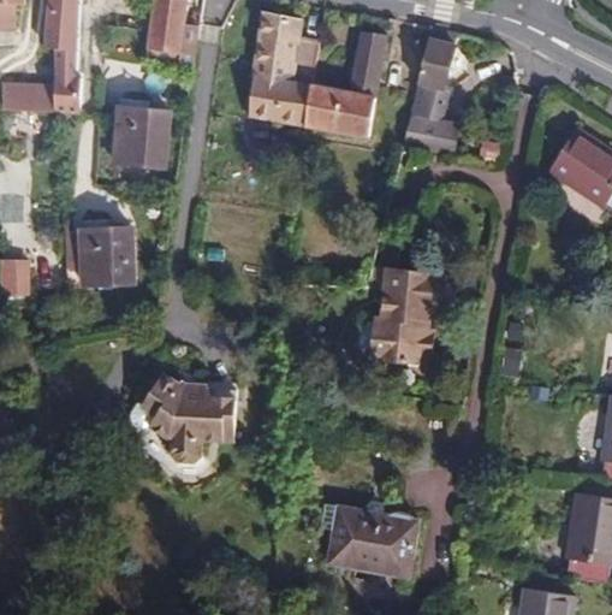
[(58,112),(79,112),(78,77),(73,76),(77,0),(47,0),(42,47),(53,47),(54,74),(53,74),(53,86),(0,83),(0,108),(52,111),(58,112)]
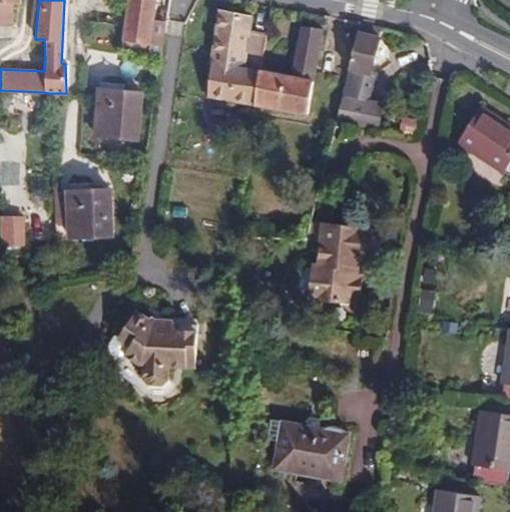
[(127,0),(120,49),(158,55),(163,24),(151,22),(154,0),(127,0)]
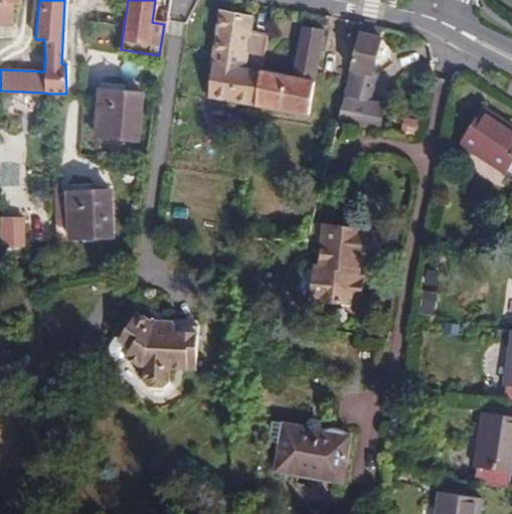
[(0,24),(11,25),(10,3),(0,1),(0,24)]
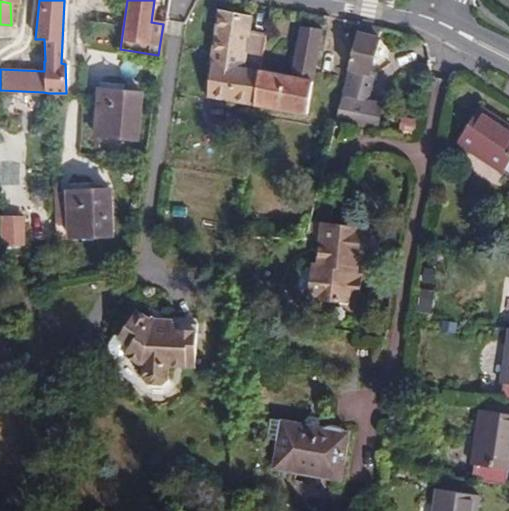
[(257,70),(264,31),(247,28),(249,15),(216,8),(206,96),(252,105),(257,70)]
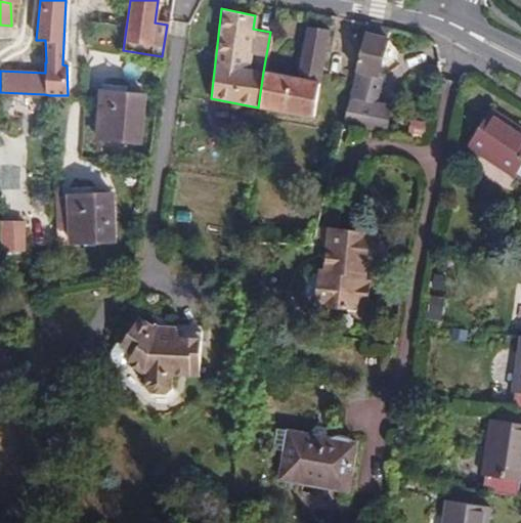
[(388,28),(366,23),(354,71),(361,72),(377,76),(388,28)]
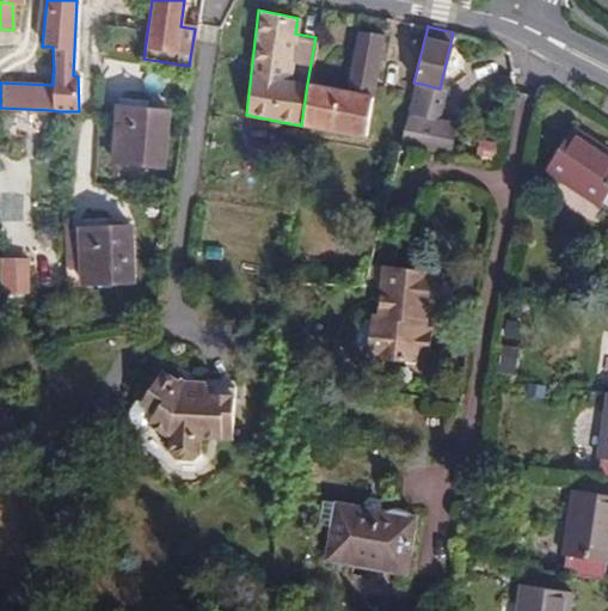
[(347,91),(307,84),(301,126),(363,136),(369,96),(381,34),(356,30),(347,91)]
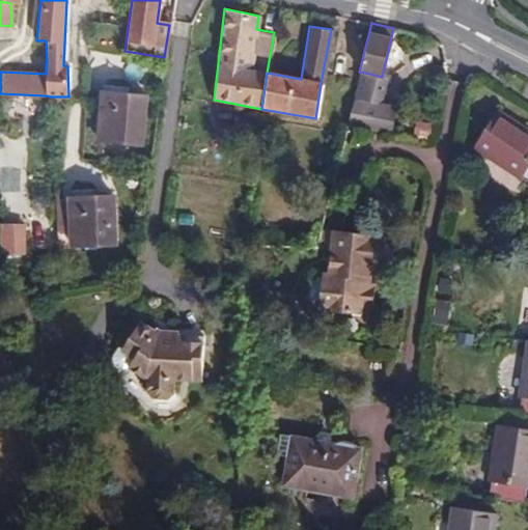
[(366,73),(359,72),(354,91),(361,92),(366,73)]
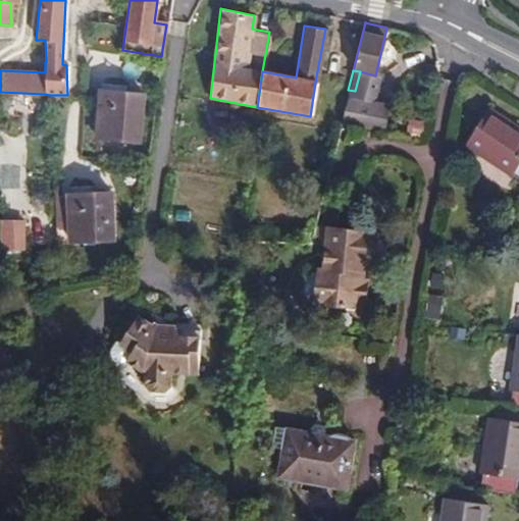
[(140,141),(144,94),(98,90),(94,137),(140,141)]
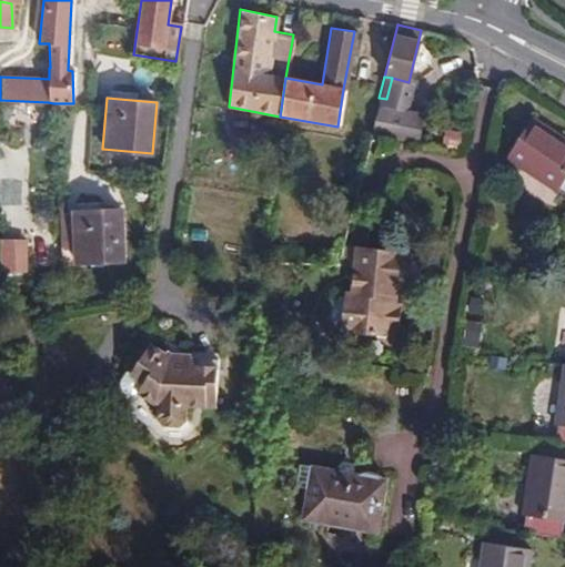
[(391,109),(376,105),(370,133),(385,137),(391,109)]
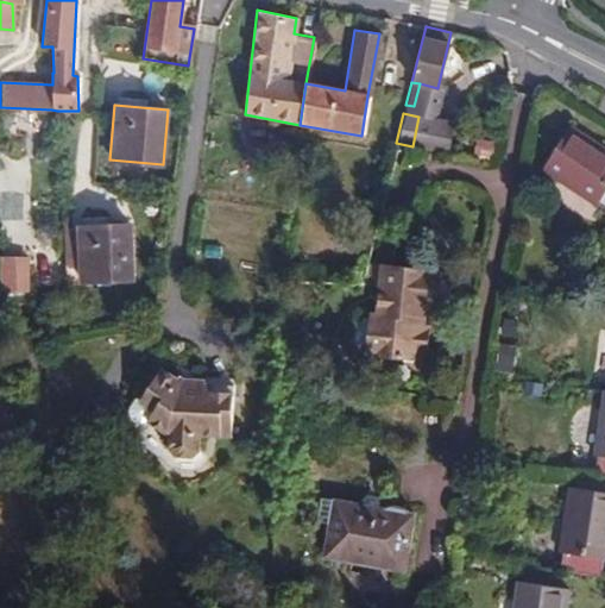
[(413,146),(446,154),(452,124),(418,117),(413,146)]
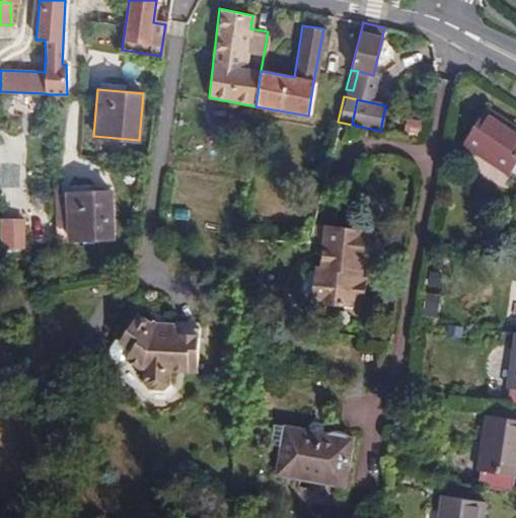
[(508,173),(515,178),(515,127),(486,106),(460,143),(508,174),(508,173)]
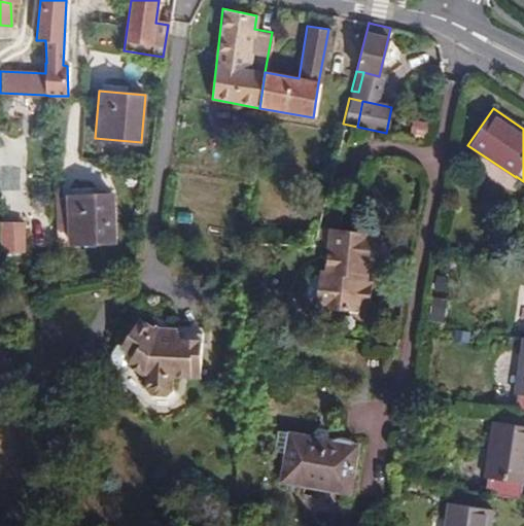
[(424,138),(427,124),(410,119),(407,135),(424,138)]
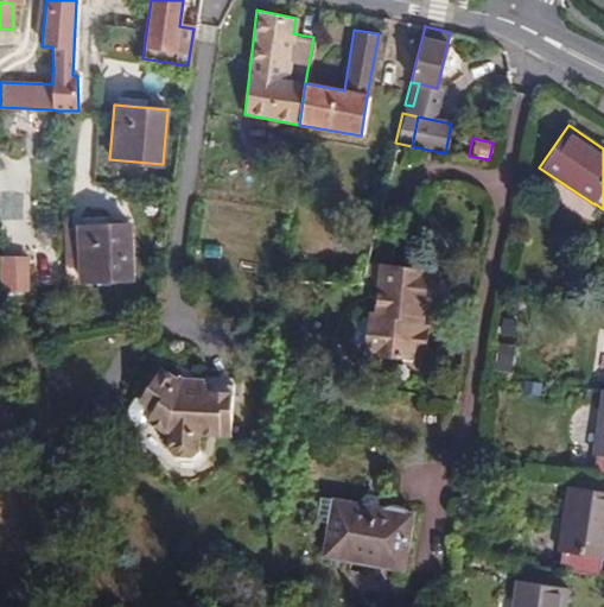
[(63,229),(64,266),(78,265),(80,282),(132,279),(129,225),(77,226),(77,228),(63,229)]
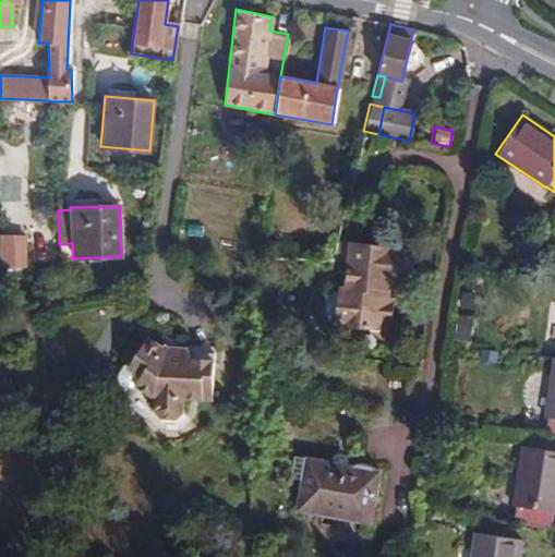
[(21,235),(1,235),(0,265),(21,265),(21,235)]
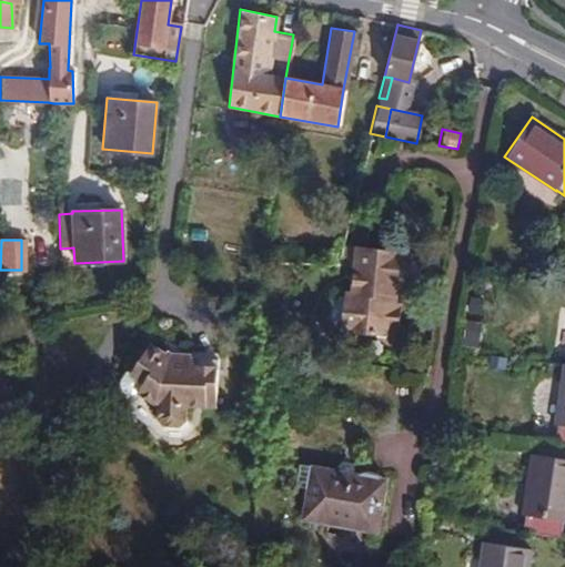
[(341,332),(391,335),(392,328),(397,326),(399,312),(394,303),(395,285),(401,286),(406,286),(410,251),(355,245),(353,264),(351,291),(344,290),(344,295),(331,295),(326,297),(324,322),(328,326),(341,327),(341,332)]
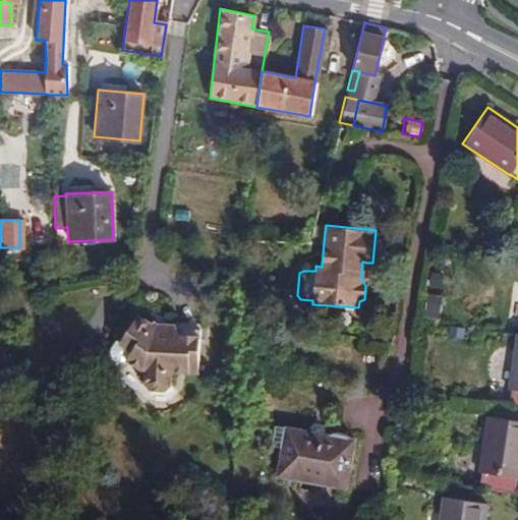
[(309,242),(324,242),(326,225),(313,225),(309,242)]
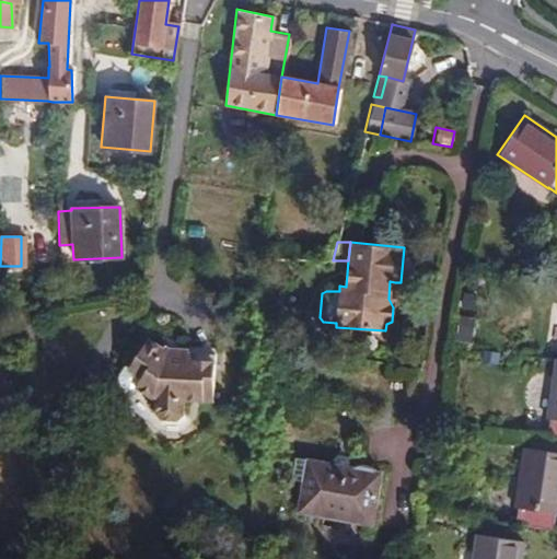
[(456,303),(468,305),(470,294),(459,292),(456,303)]
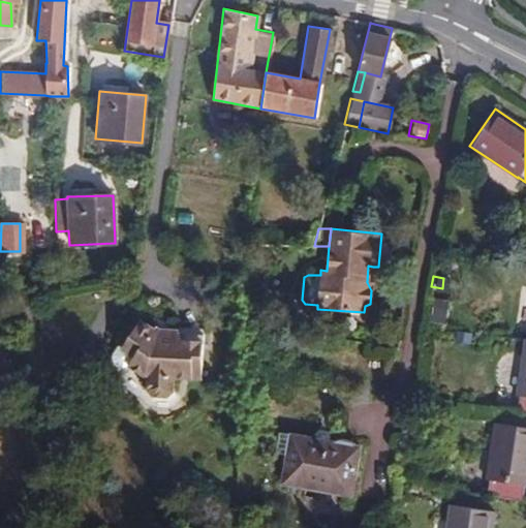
[(430,313),(444,316),(447,301),(433,298),(430,313)]
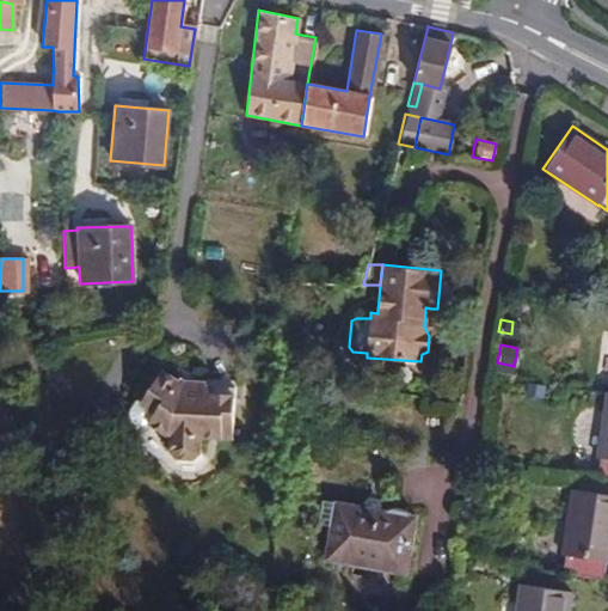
[(240,444),(241,391),(209,390),(209,393),(191,393),(191,390),(170,377),(151,407),(165,415),(157,431),(179,444),(179,458),(185,465),(202,465),(209,458),(209,443),(240,444)]
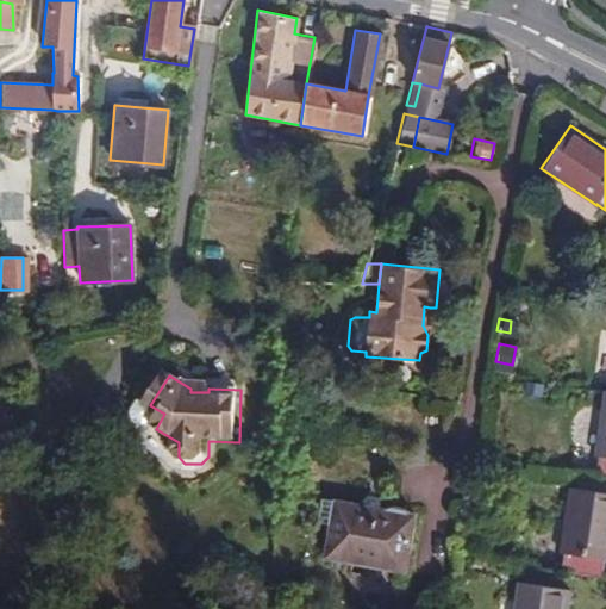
[(522,392),(539,396),(542,384),(524,381),(522,392)]
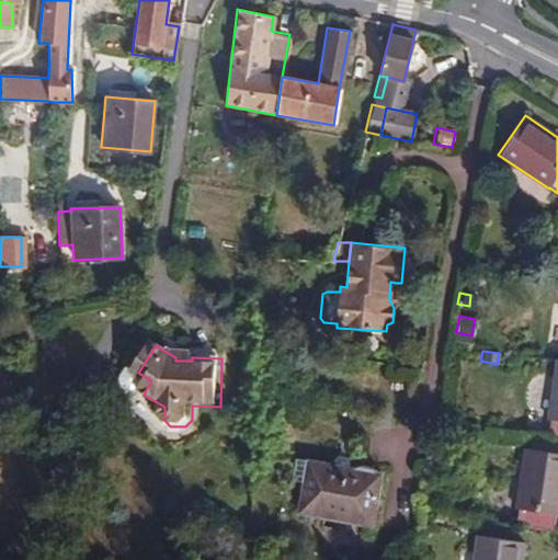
[(557,358),(556,358),(546,419),(548,419),(546,435),(557,436),(557,358)]
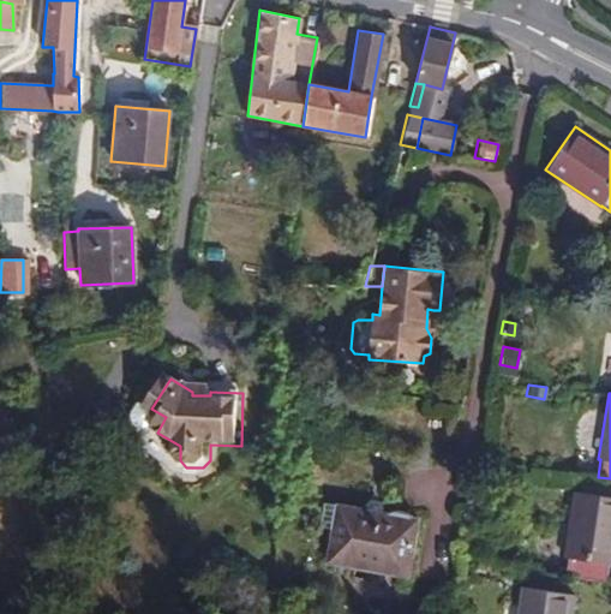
[(150,435),(157,433),(166,417),(151,409),(145,410),(138,421),(139,428),(150,435)]
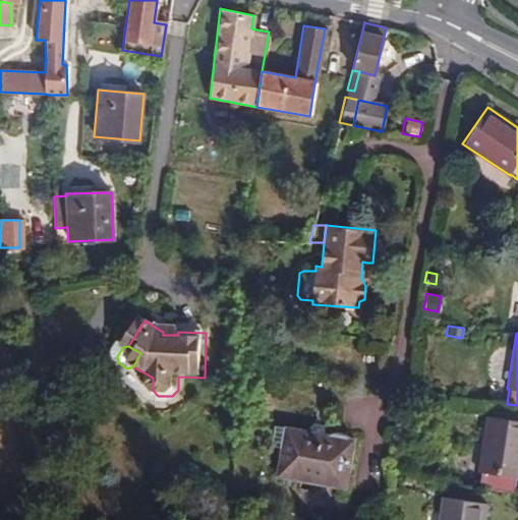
[(222,418),(231,419),(232,410),(223,409),(222,418)]
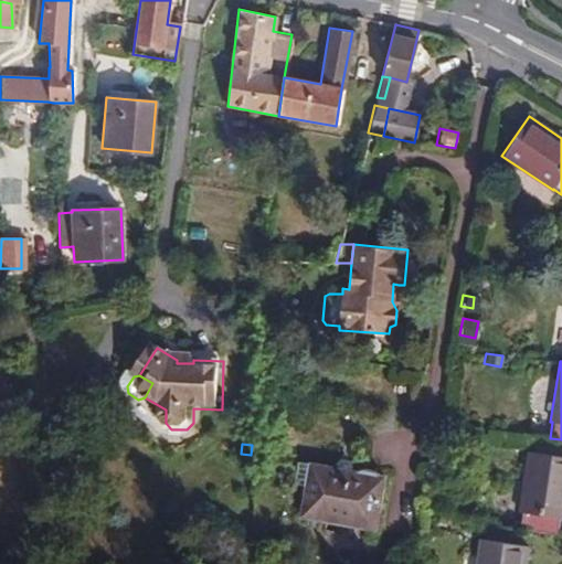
[(561,518),(561,456),(526,450),(517,511),(521,511),(518,528),(557,534),(559,518),(561,518)]
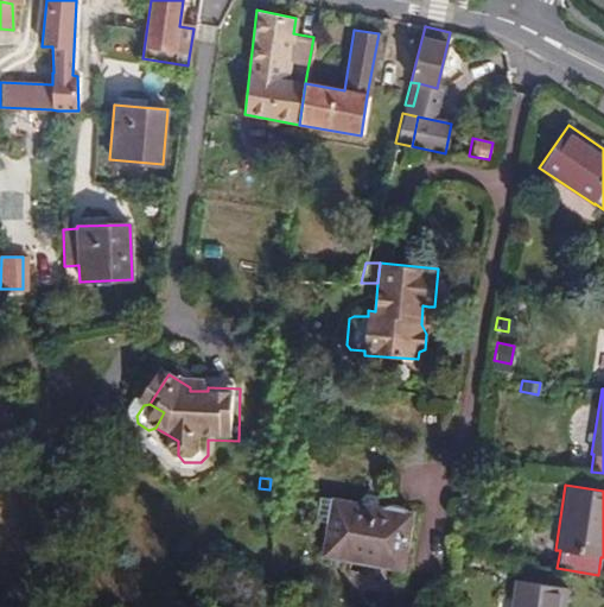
[(402,569),(412,513),(318,497),(315,520),(326,523),(320,555),(402,569)]
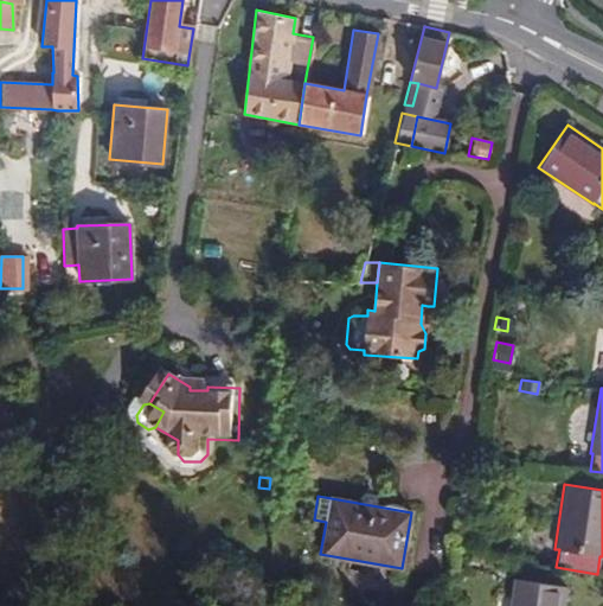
[(562,605),(565,586),(514,579),(510,605),(562,605)]
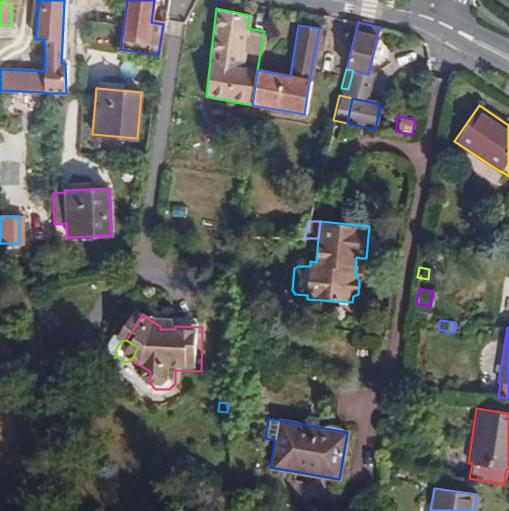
All buildings are outlined.
